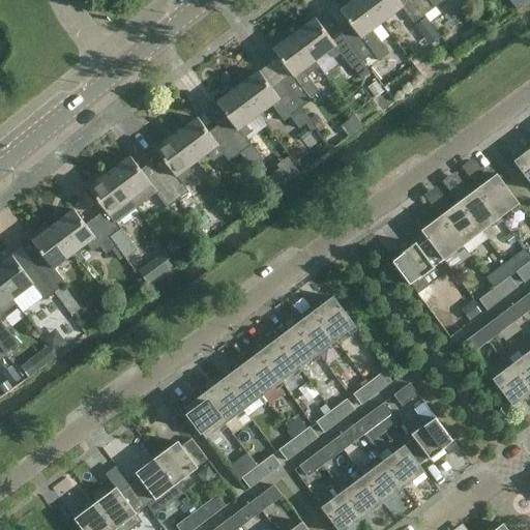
[(383,23),(364,0),(355,0),(341,11),(352,26),(342,33),(363,62),(384,47),(372,31),(383,23)]
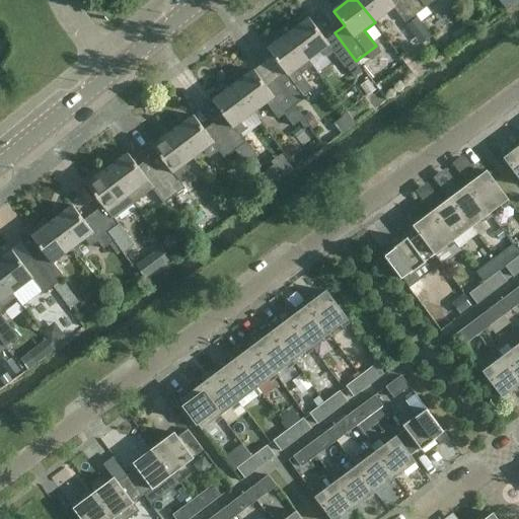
[(403,0),(357,0),(375,22),(394,8),(405,23),(416,16),(403,0)]
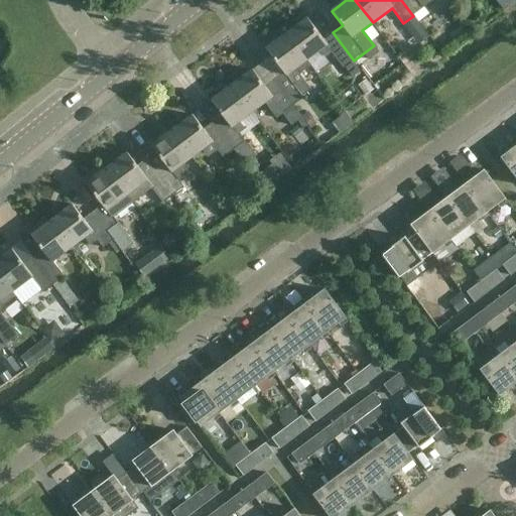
[(401,0),(413,16),(424,7),(423,6),(431,0),(401,0)]
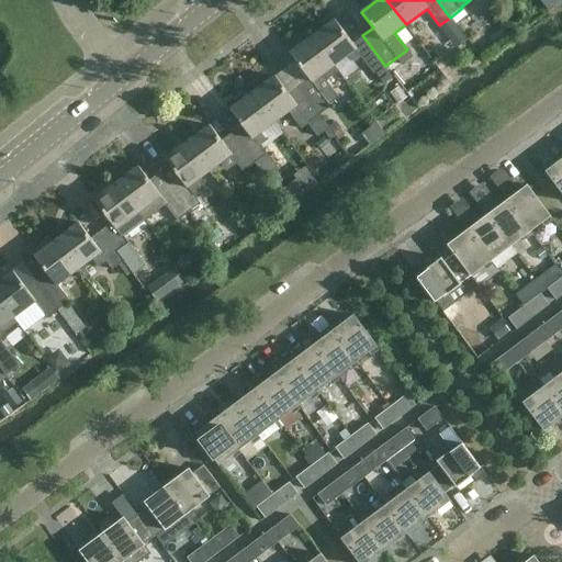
[(384,67),(385,66),(362,35),(352,43),(335,20),(313,36),(335,66),(356,51),(373,75),(375,74),(383,85),(392,78),(384,67)]
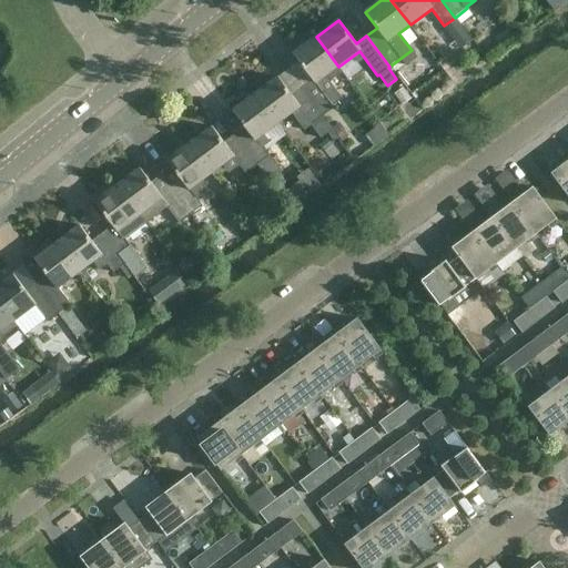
[(326,75),(338,67),(316,37),(293,53),(311,78),(301,85),(324,117),(335,108),(332,102),(341,95),(326,75)]
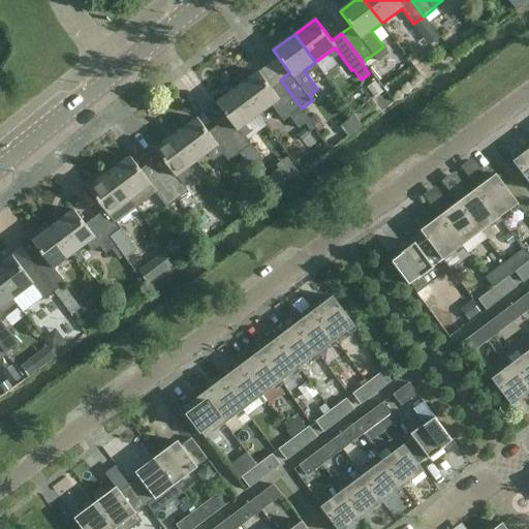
[(259,72),(238,88),(258,116),(272,105),(284,121),(289,117),(297,127),(309,118),(302,109),(280,80),(270,87),(259,72)]
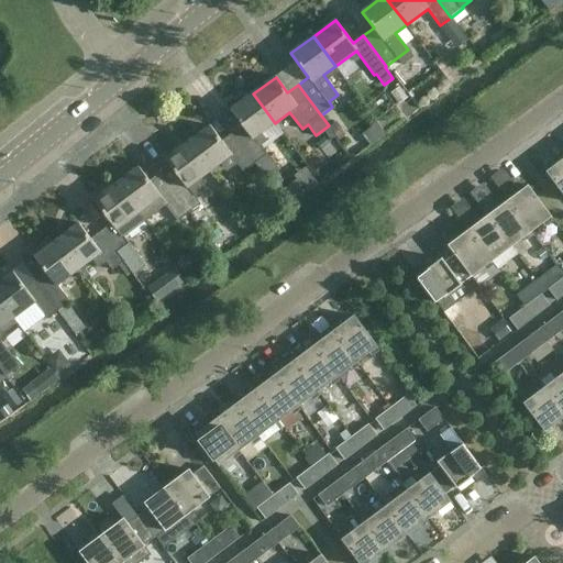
[(264,131),(275,123),(253,94),(231,110),(243,127),(232,133),(255,164),(267,155),(261,146),(271,139),(264,131)]
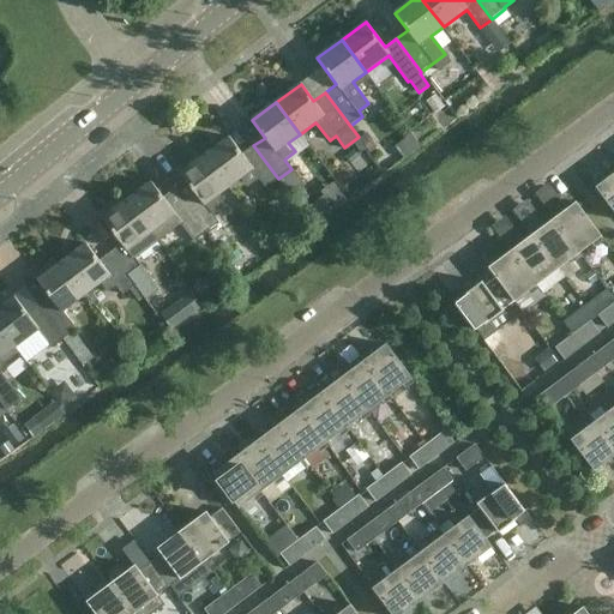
[(265,188),(278,179),(253,145),(242,154),(229,137),(205,155),(229,187),(242,178),(247,184),(251,184),(258,178),(265,188)]
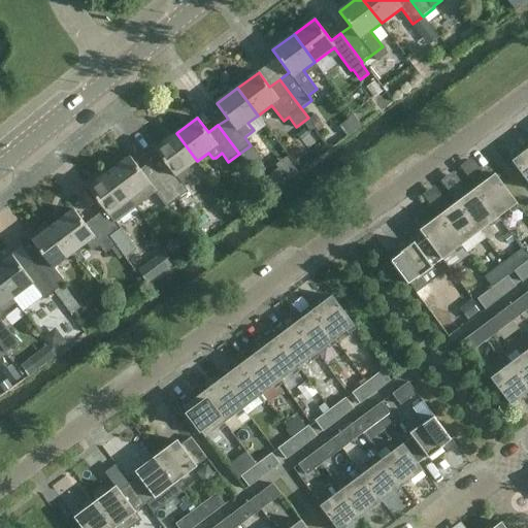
[(197,161),(176,133),(155,150),(166,164),(157,171),(178,200),(189,192),(182,183),(192,174),(188,169),(197,161)]
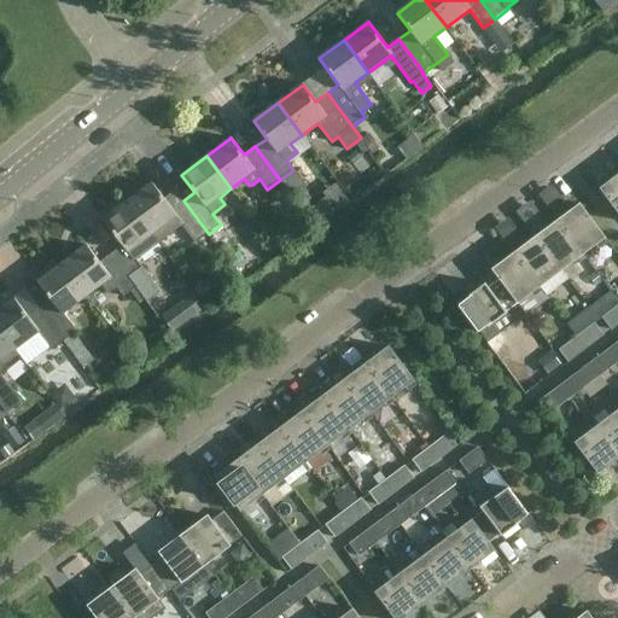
[(617,175),(610,181),(606,178),(598,185),(617,211),(617,175)]
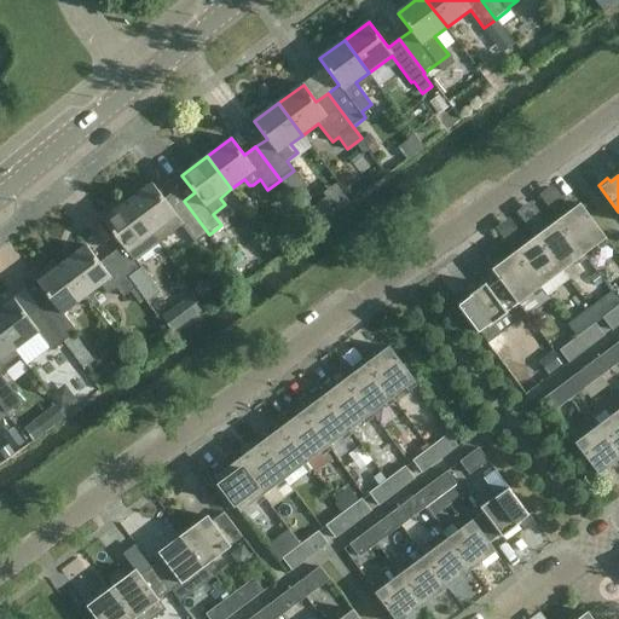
[(196,244),(209,235),(184,201),(172,209),(154,184),(128,202),(152,235),(175,217),(196,244)]
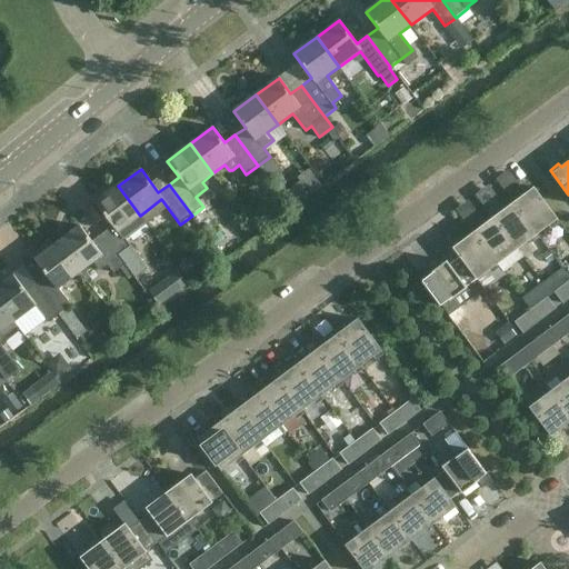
[(119,231),(140,216),(118,186),(96,202),(113,226),(102,233),(126,265),(133,275),(145,266),(119,231)]
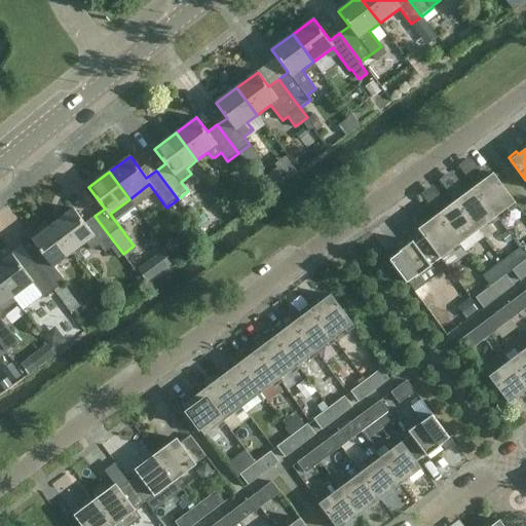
[(472,184),(474,188),(475,188),(496,217),(508,209),(510,211),(516,207),(514,203),(515,202),(493,174),(482,182),(480,178),(472,184)]
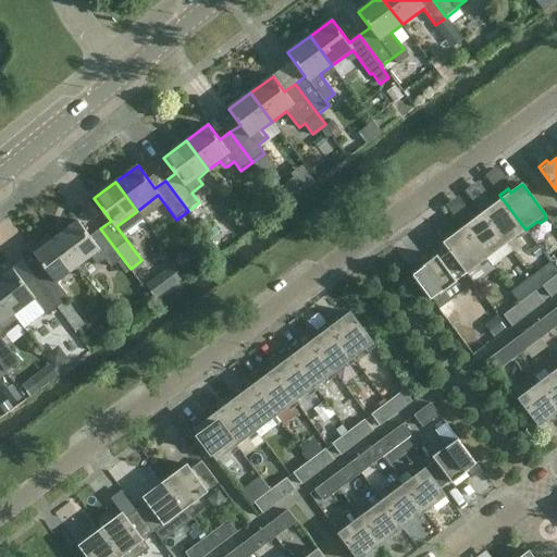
[(525,230),(503,199),(502,199),(491,207),(489,203),(480,210),(483,213),(506,244),(518,235),(520,238),(528,233),(525,230)]
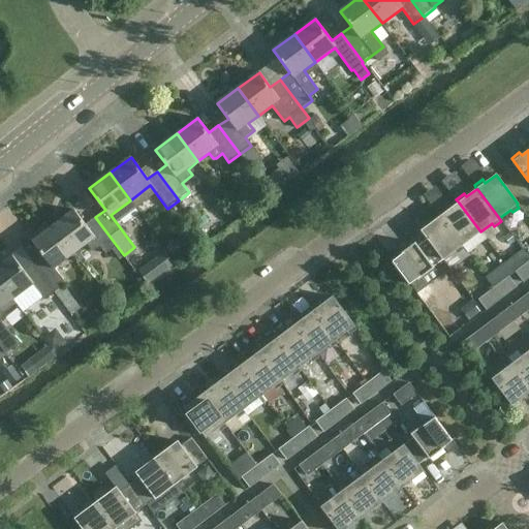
[(459,203),(448,211),(445,207),(437,213),(440,217),(462,246),(463,245),(468,252),(486,239),(480,232),(480,231),(459,203)]
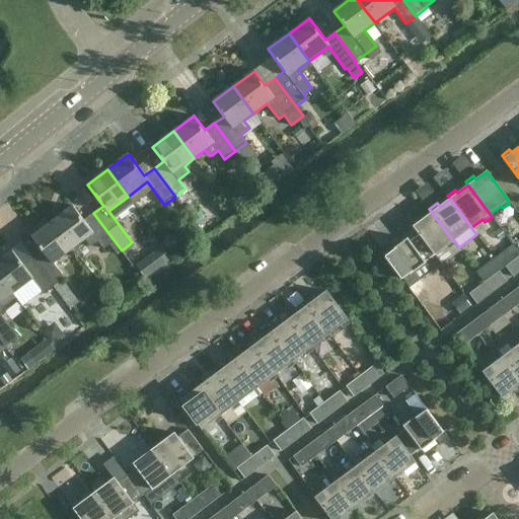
[(103,249),(115,241),(93,213),(84,221),(73,206),(53,222),(73,248),(85,239),(90,246),(97,241),(103,249)]
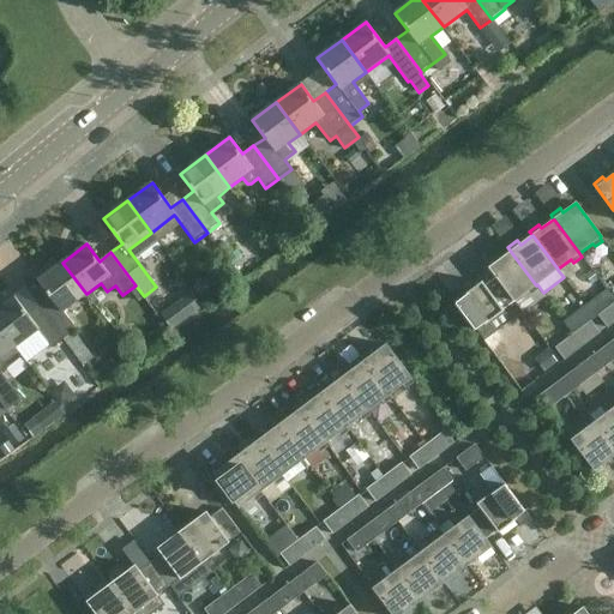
[(486,264),(497,277),(515,302),(536,286),(511,252),(499,260),(495,257),(486,264)]
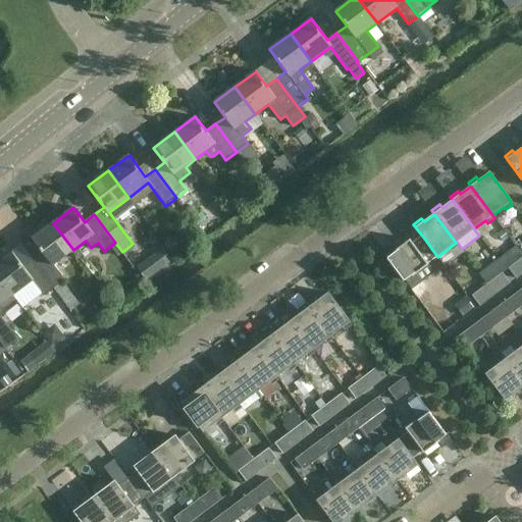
[(34,260),(55,289),(65,280),(54,265),(73,250),(53,223),(32,239),(43,253),(34,260)]
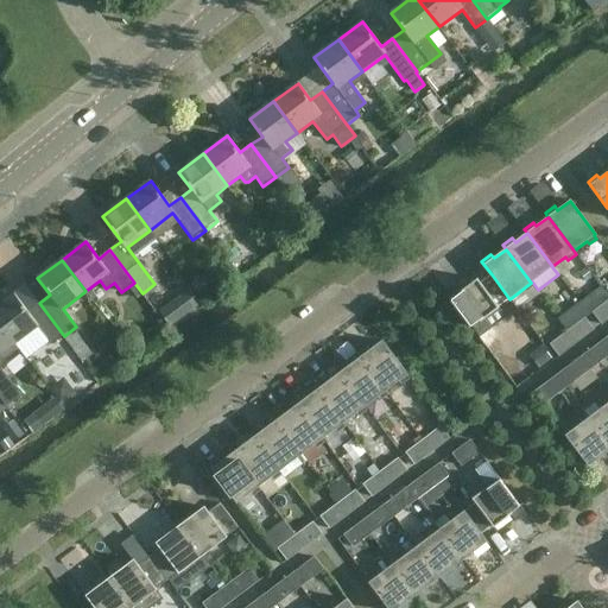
[(477,279),(461,292),(456,286),(447,293),(451,301),(472,327),(479,336),(506,317),(499,308),(510,299),(492,274),(480,283),(477,279)]
